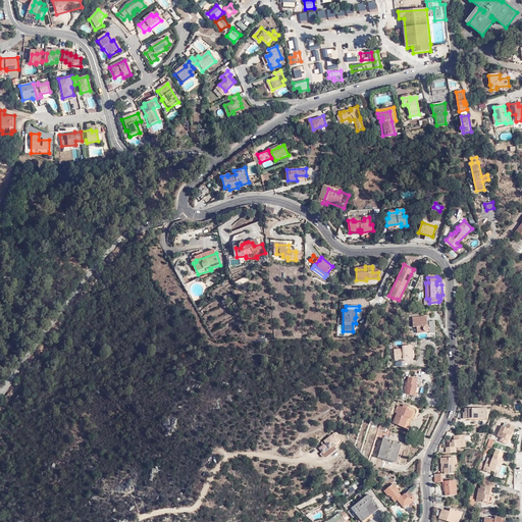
[(426,317),(412,317),(413,326),(417,326),(417,332),(429,331),(430,330),(430,328),(430,326),(429,325),(427,325),(426,317)]
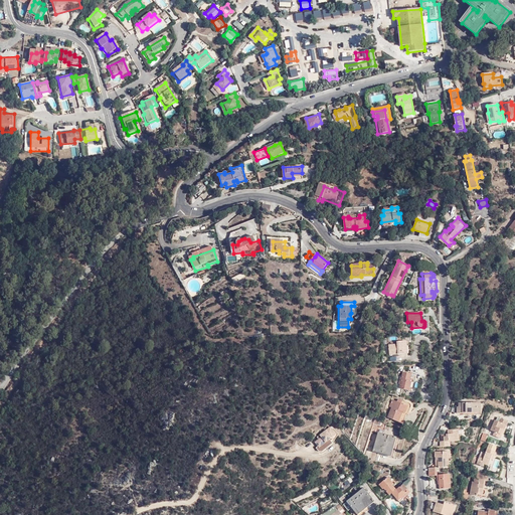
[(406,341),(390,342),(390,344),(387,344),(388,355),(407,353),(406,341)]
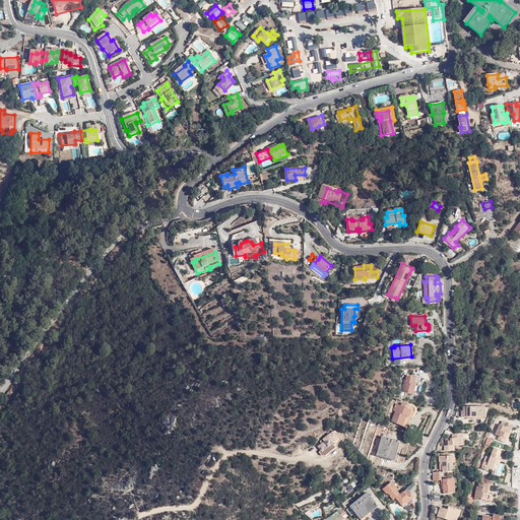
[(405,386),(404,385),(403,390),(412,392),(414,383),(417,384),(418,376),(407,374),(405,378),(405,380),(406,380),(405,386)]
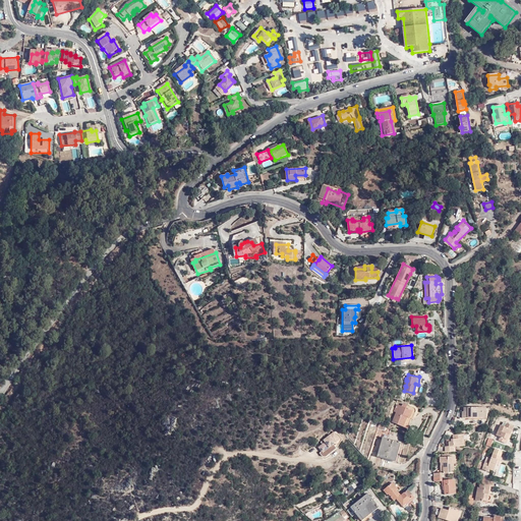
[(417,408),(404,403),(403,405),(397,403),(394,410),(397,411),(392,420),(408,427),(412,417),(410,416),(413,411),(416,412),(417,408)]
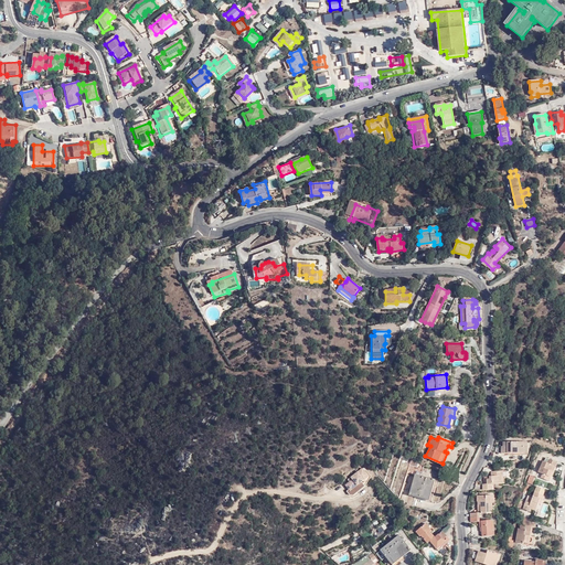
[(524,451),(524,443),(524,440),(504,443),(504,446),(502,446),(502,454),(524,451)]
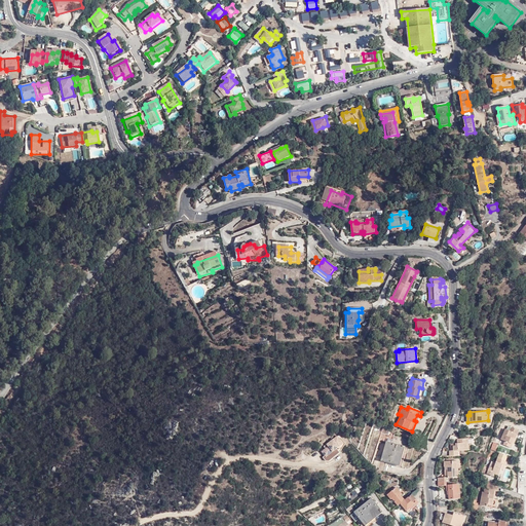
[(512,446),(515,436),(512,435),(514,429),(517,430),(518,430),(520,426),(512,424),(511,428),(505,427),(502,438),(505,440),(503,444),(512,446)]
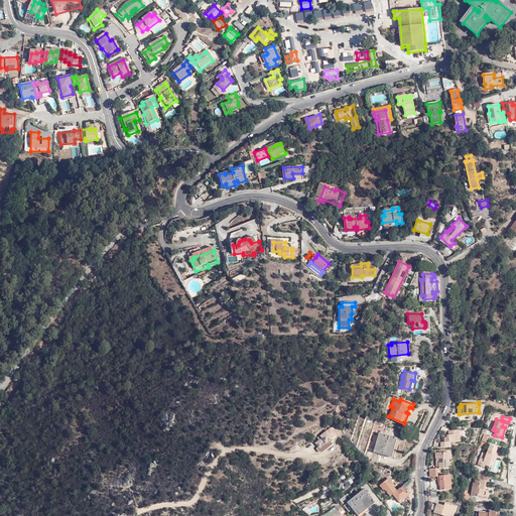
[(332,427),(318,437),(320,440),(316,442),(319,447),(317,448),(320,452),(324,453),(335,443),(332,439),(338,434),(332,427)]
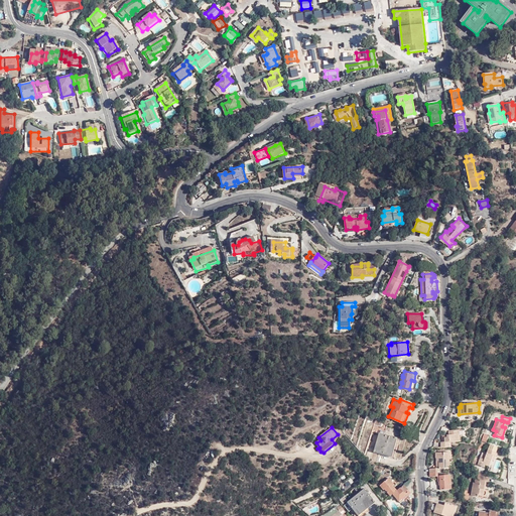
[(442,442),(442,447),(453,447),(453,442),(460,441),(459,434),(463,433),(462,429),(449,430),(450,435),(447,435),(447,437),(445,437),(445,441),(442,442)]
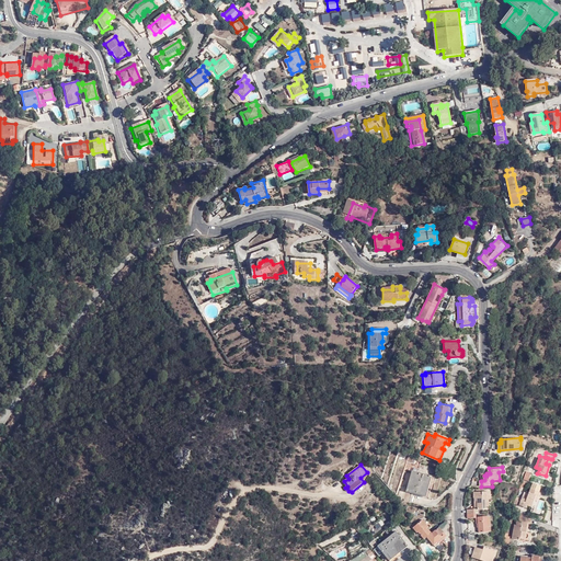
[(433,476),(412,468),(404,487),(426,494),(433,476)]
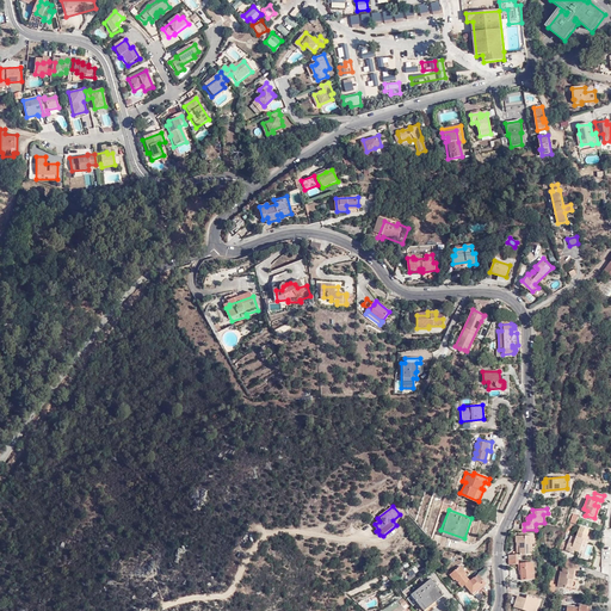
[(579,513),(573,511),(569,520),(576,523),(579,513)]
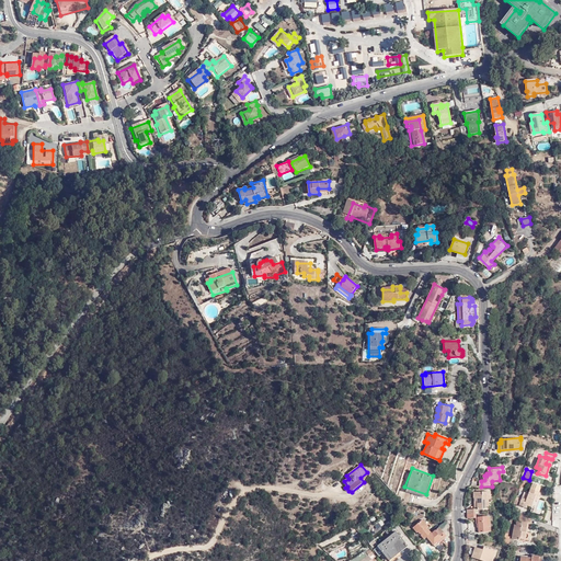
[(541,483),(534,481),(531,488),(540,490),(541,483)]
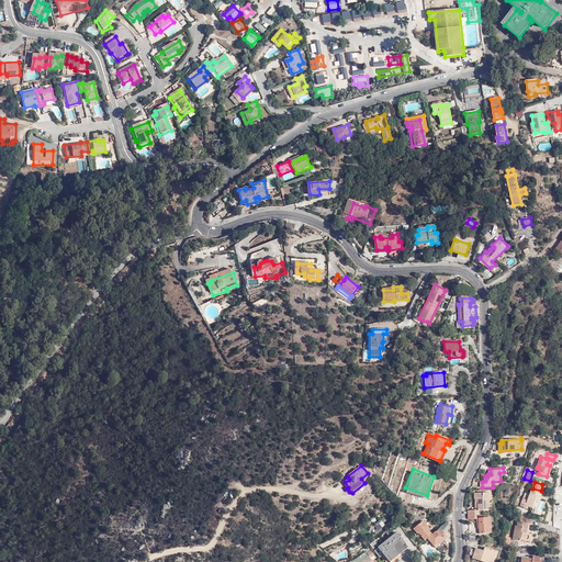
[(521,499),(516,498),(514,503),(519,505),(519,506),(529,508),(530,506),(532,506),(536,495),(539,496),(541,491),(532,489),(531,487),(529,493),(524,492),(521,497),(521,499)]
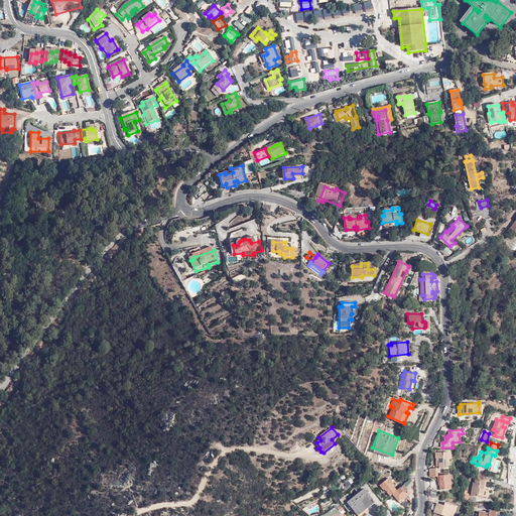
[(447,461),(446,453),(434,454),(434,463),(438,462),(439,469),(446,469),(446,467),(445,461),(447,461)]
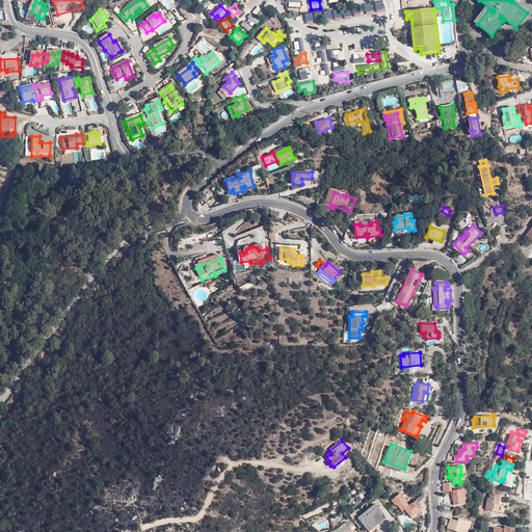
[(493,491),(501,495),(503,495),(504,490),(494,486),(493,491)]
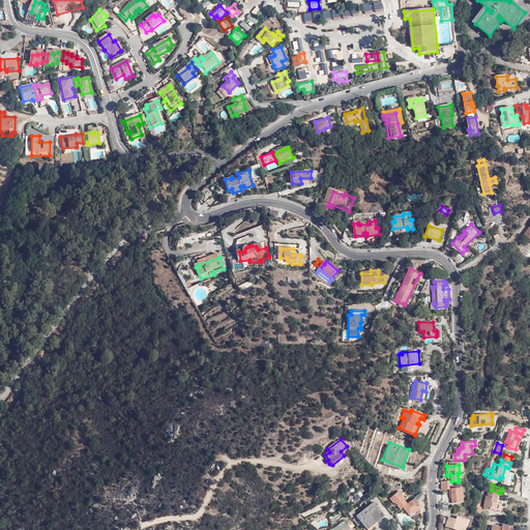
[(403,503),(406,500),(400,493),(402,491),(398,487),(388,494),(392,499),(393,498),(400,504),(403,503)]
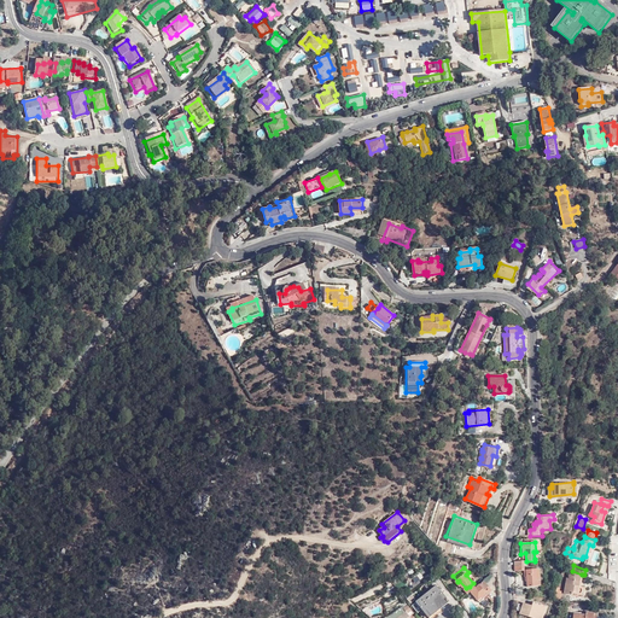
[(535,579),(538,579),(537,569),(525,570),(528,588),(536,587),(535,579)]
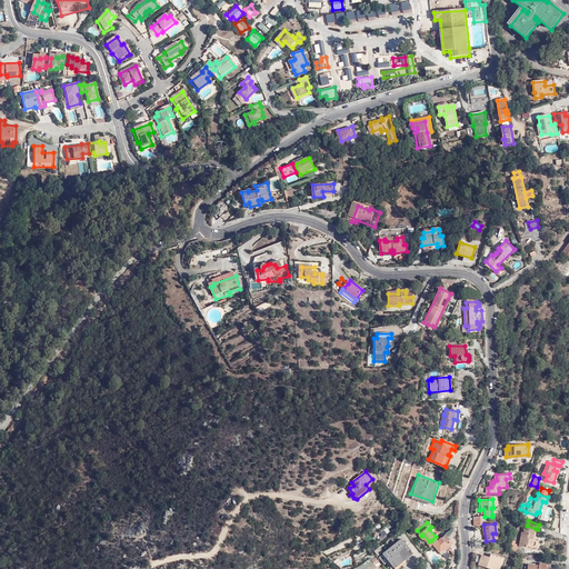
[(535,533),(536,529),(527,526),(526,531),(520,530),(517,545),(525,546),(526,545),(536,547),(537,539),(532,538),(533,533),(535,533)]
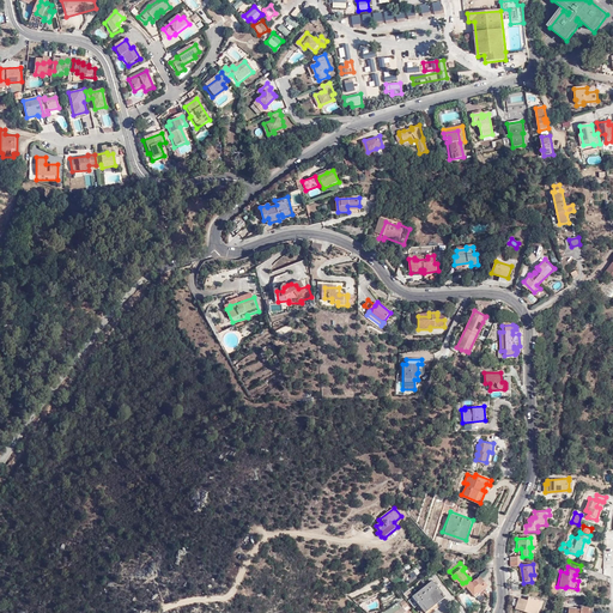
[(479,570),(469,578),(466,582),(475,594),(480,590),(478,587),(486,580),(479,570)]
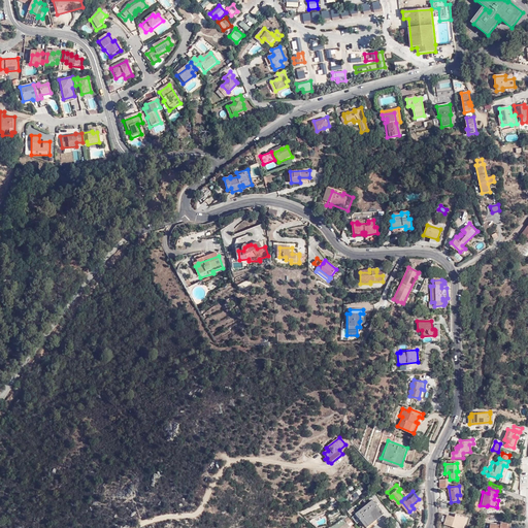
[(365,525),(383,513),(371,498),(350,516),(355,522),(359,518),(365,525)]
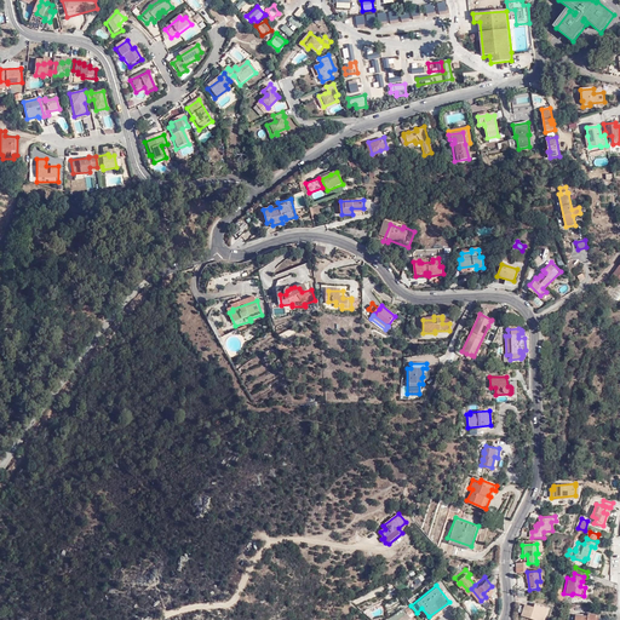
[(534,607),(532,607),(524,604),(521,616),(528,618),(529,613),(535,614),(537,610),(544,613),(545,607),(535,603),(534,607)]
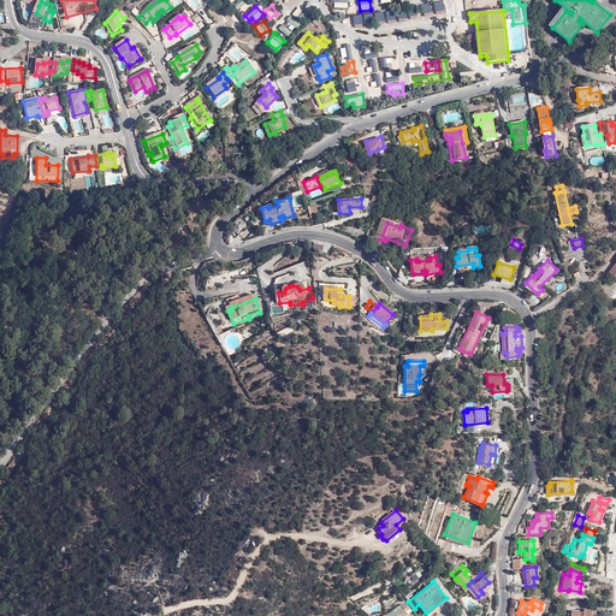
[(412,610),(406,602),(403,604),(401,602),(381,615),(409,615),(408,612),(412,610)]
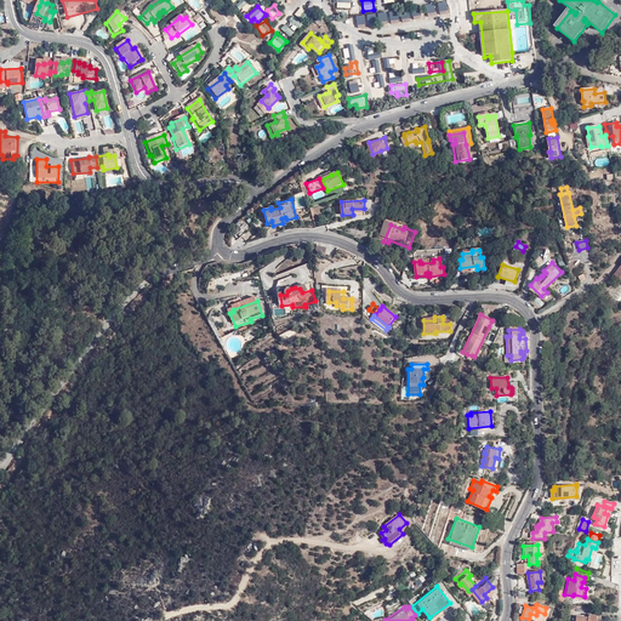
All buildings are outlined.
